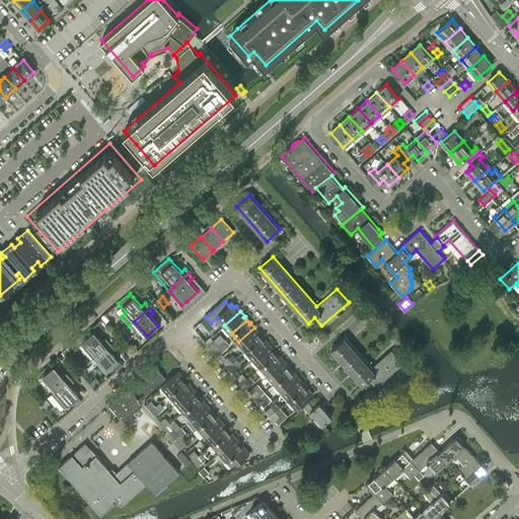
[(257,334),(260,332),(254,327),(238,342),(245,350),(261,338),(257,334)]
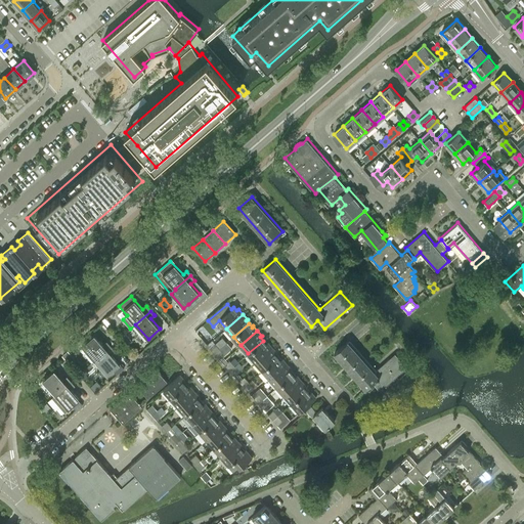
[(127,346),(132,341),(126,334),(120,339),(127,346)]
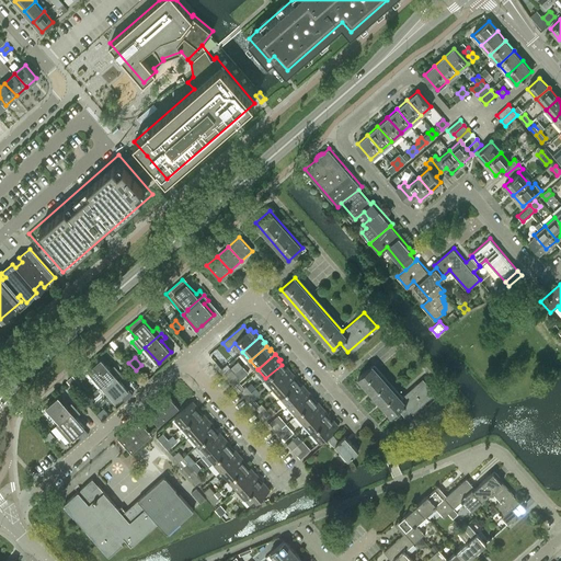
[(114,365),(110,369),(101,358),(92,366),(89,362),(81,368),(84,373),(88,370),(101,386),(118,370),(114,365)]
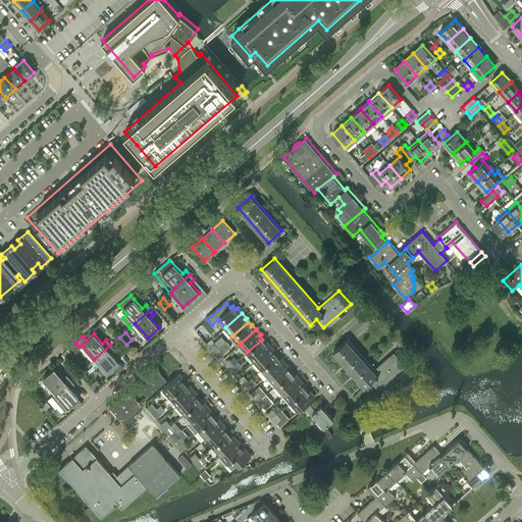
[(207,333),(203,338),(206,343),(211,337),(207,333)]
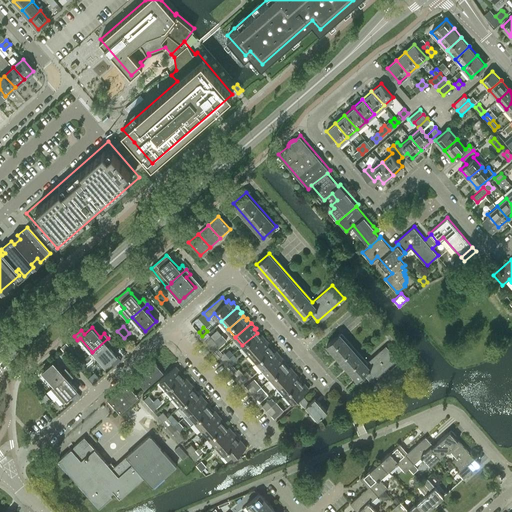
[(261,334),(260,336),(257,333),(242,345),(249,353),(266,339),(261,334)]
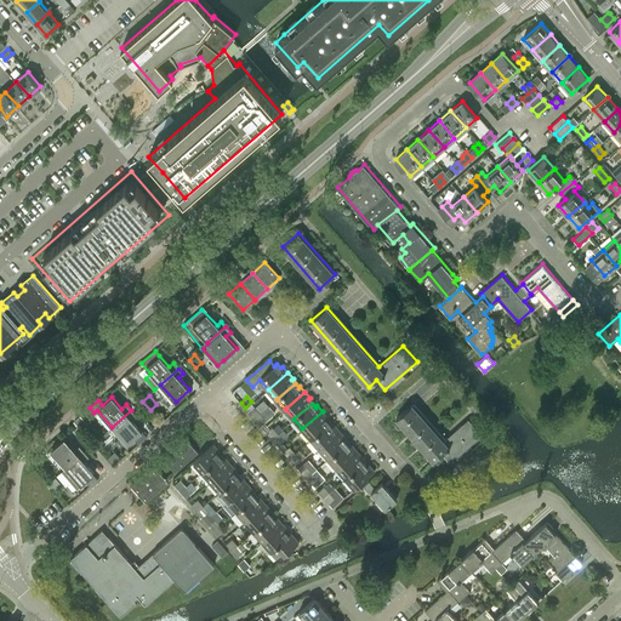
[(444,440),(433,429),(422,416),(412,404),(396,419),(406,429),(417,443),(428,454),(433,460),(442,453),(450,462),(469,445),(482,434),(468,419),(455,429),(444,440)]
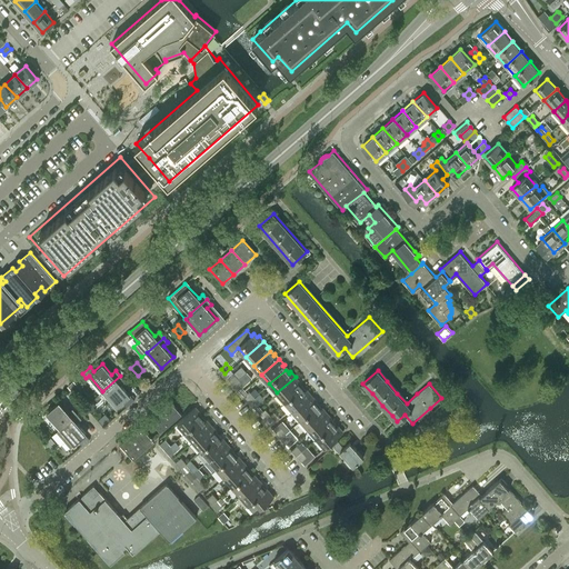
[(239,379),(233,383),(238,390),(243,385),(251,378),(247,372),(239,379)]
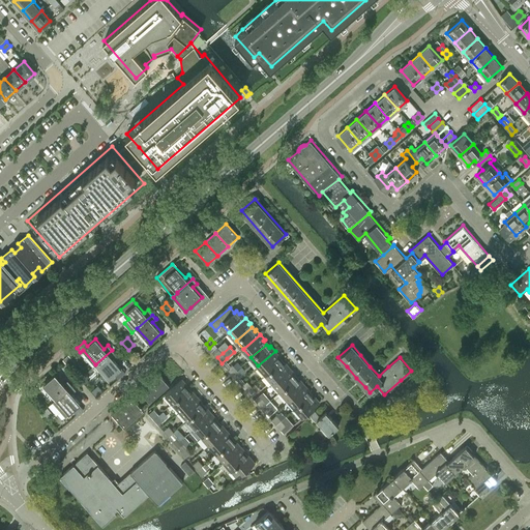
[(217,357),(223,353),(217,348),(212,352),(217,357)]
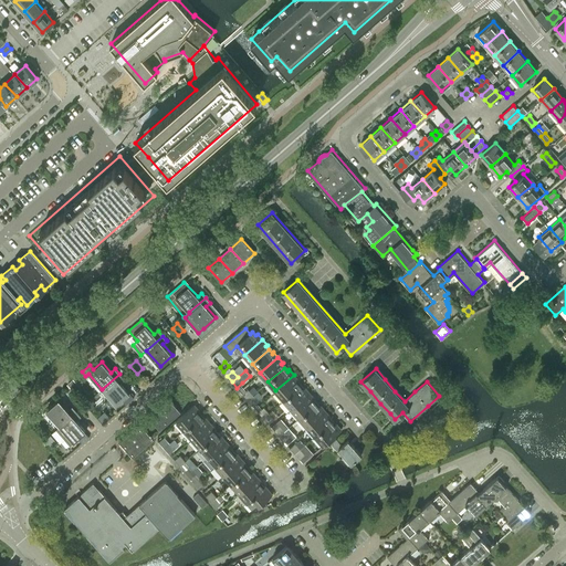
[(119,383),(124,379),(119,374),(102,389),(111,398),(108,400),(108,402),(112,406),(114,406),(129,392),(119,383)]
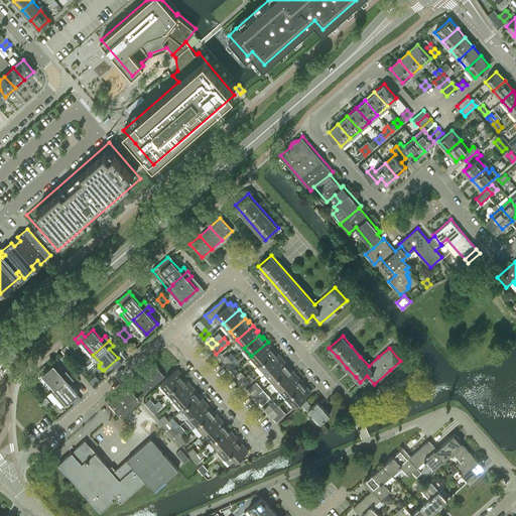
[(270,349),(272,347),(268,342),(251,356),(259,365),(273,352),(270,349)]
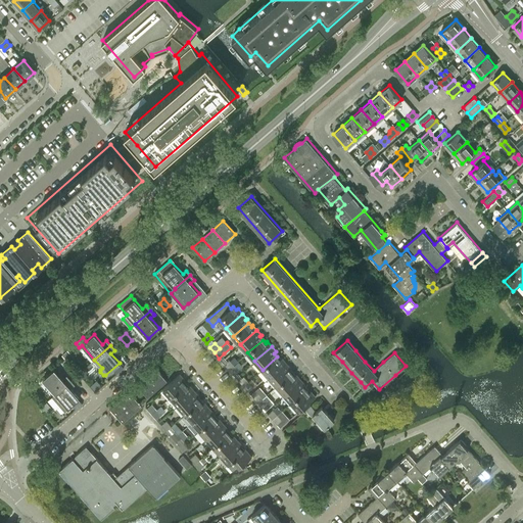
[(282,359),(280,360),(277,357),(263,370),(270,378),(286,363),(282,359)]
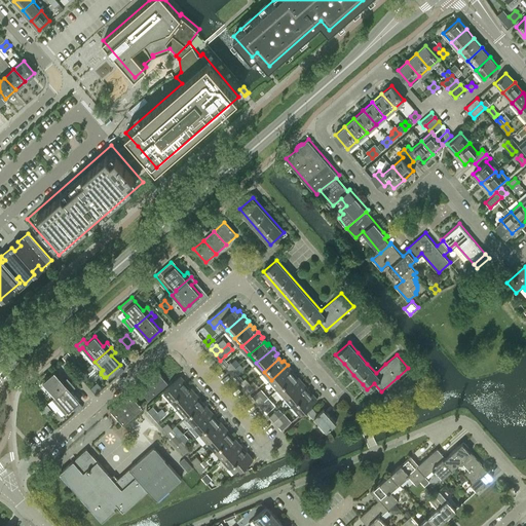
[(230,371),(235,367),(230,362),(225,366),(230,371)]
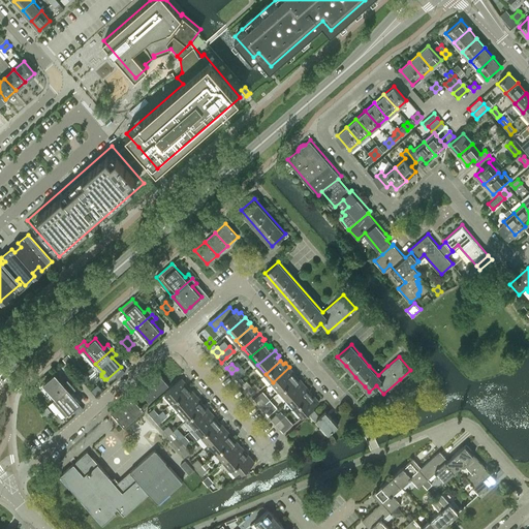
[(291,374),(293,372),(289,367),(273,382),(280,391),(294,377),(291,374)]
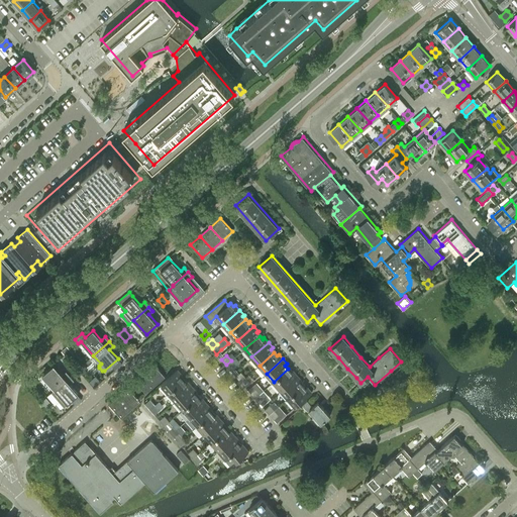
[(231,371),(236,366),(231,360),(226,365),(231,371)]
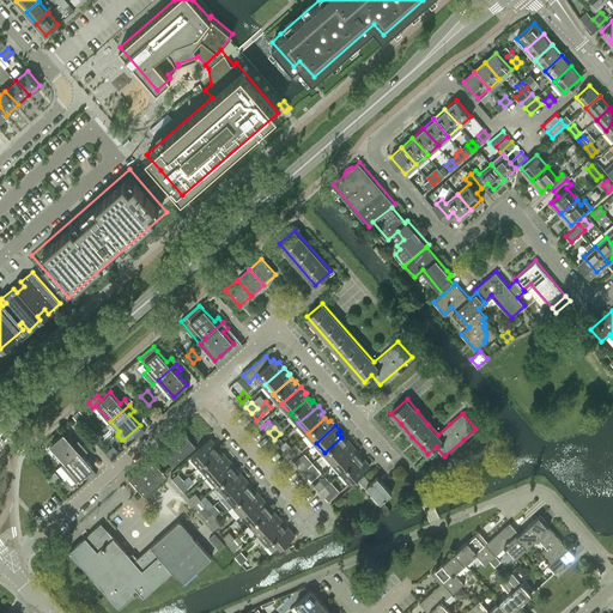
[(101,431),(92,438),(95,442),(103,435),(101,431)]
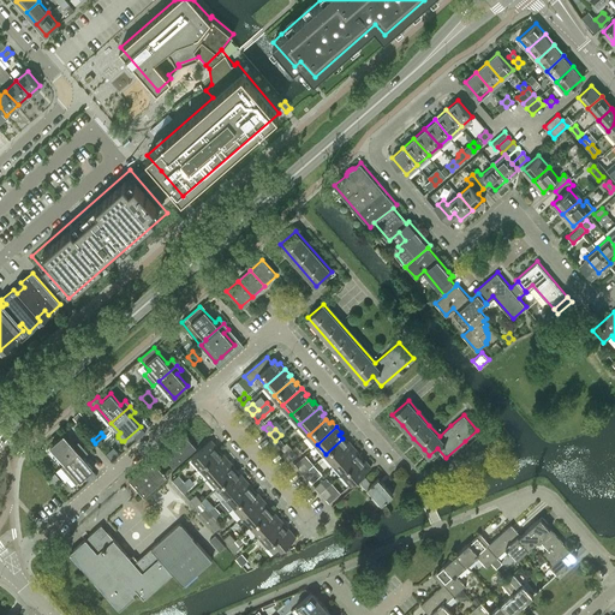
[(173,467),(196,447),(184,433),(161,453),(173,467)]
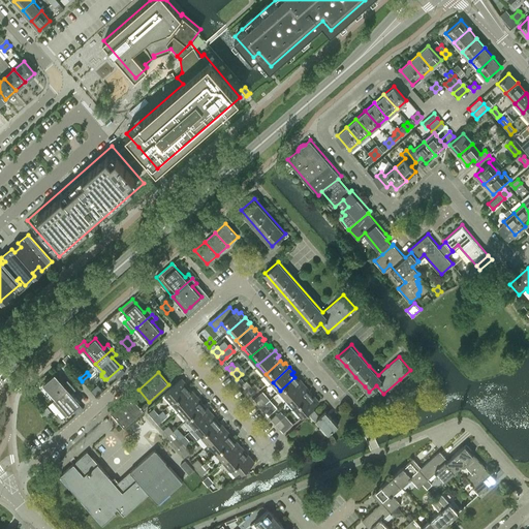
[(67,380),(63,383),(55,373),(43,383),(56,398),(71,384),(67,380)]
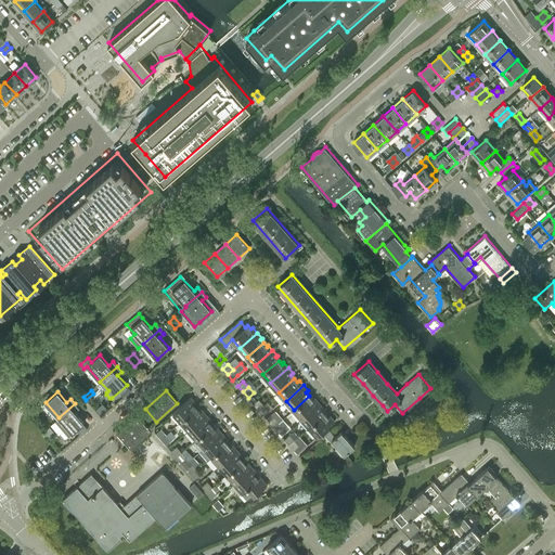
[(314,398),(312,399),(309,396),(294,410),(301,418),(319,403),(314,398)]
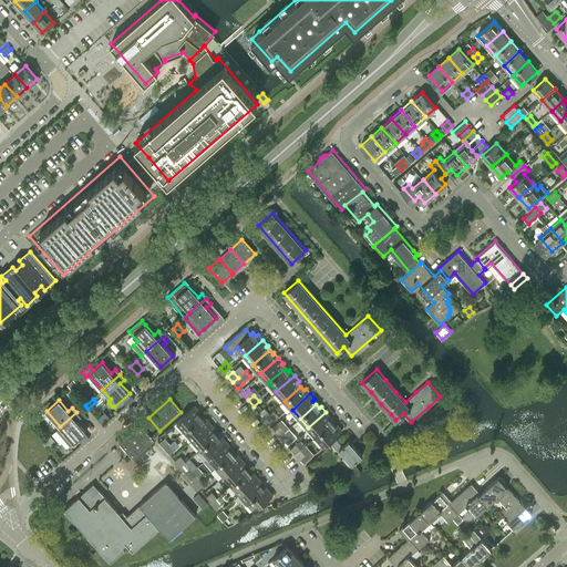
[(197,413),(199,411),(195,405),(176,421),(185,431),(200,416),(197,413)]
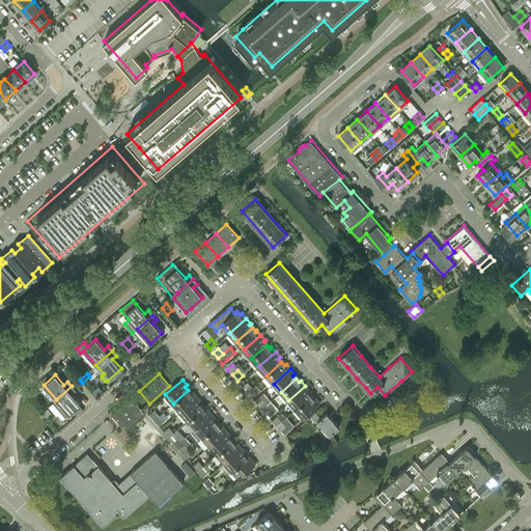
[(247,392),(252,387),(247,382),(242,386),(247,392)]
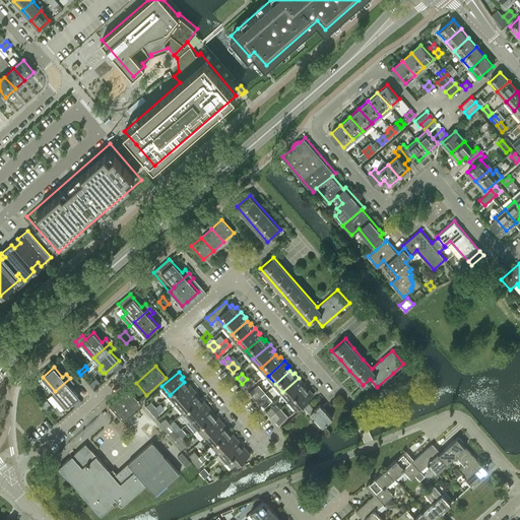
[(70,386),(74,383),(70,378),(55,391),(52,394),(64,409),(71,402),(77,397),(79,396),(70,386)]
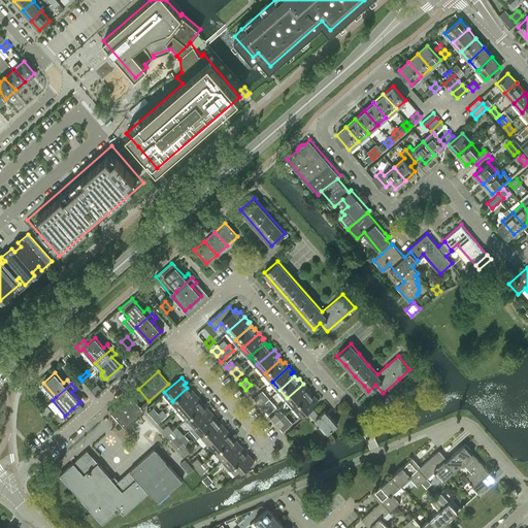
[(306,390),(307,389),(303,384),(287,398),(294,406),(309,393),(306,390)]
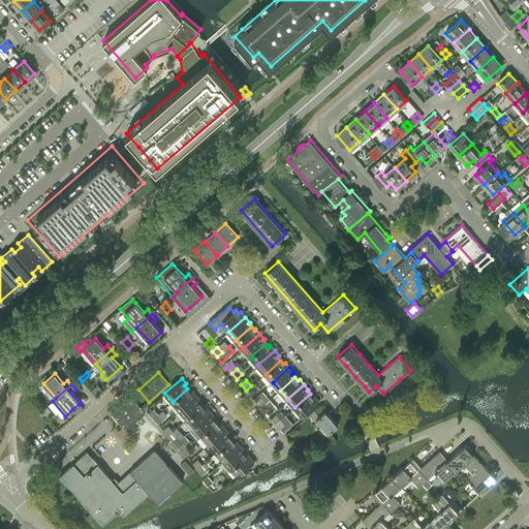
[(251,396),(256,392),(251,385),(246,391),(251,396)]
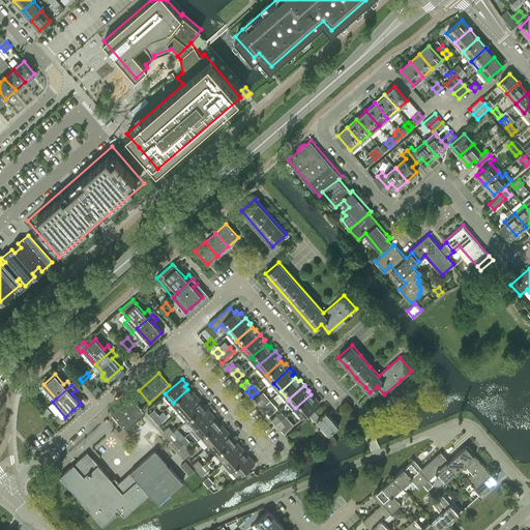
[(193,391),(190,392),(187,389),(173,403),(180,411),(197,396),(193,391)]
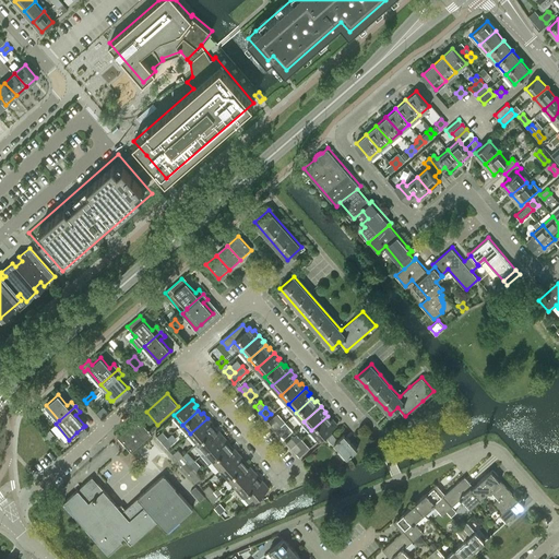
[(332,418),(330,420),(328,416),(311,430),(319,439),(337,424),(332,418)]
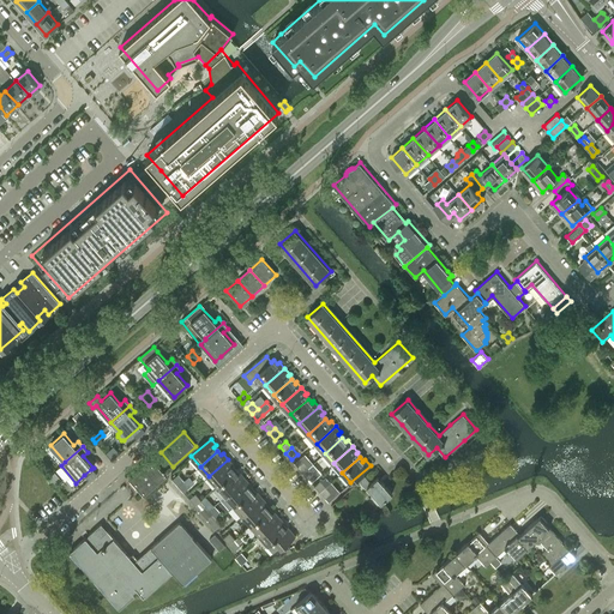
[(144,495),(166,476),(152,459),(130,480),(144,495)]
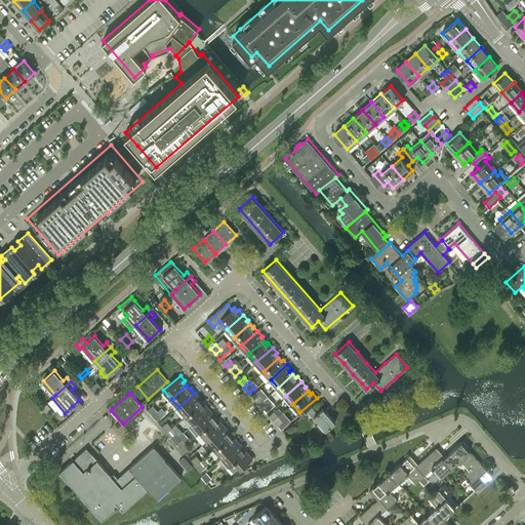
[(198,399),(199,398),(195,393),(178,407),(186,415),(200,402),(198,399)]
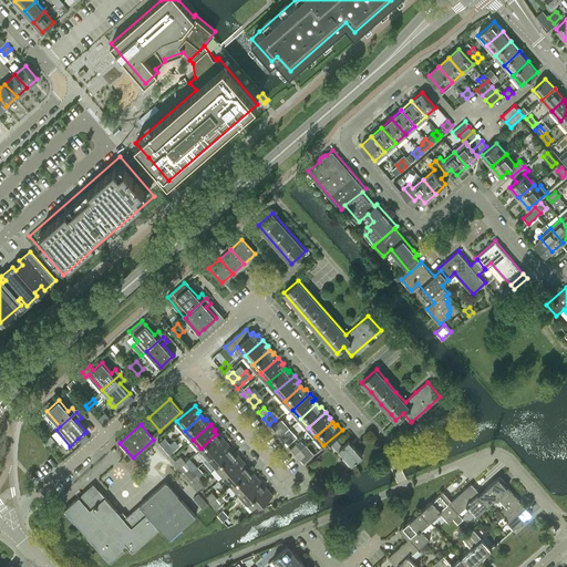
[(279,436),(285,432),(280,425),(275,431),(279,436)]
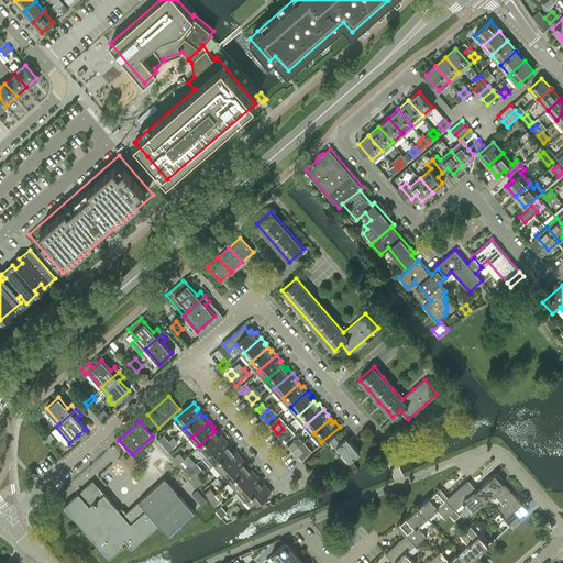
[(283,439),(288,434),(283,429),(277,433),(283,439)]
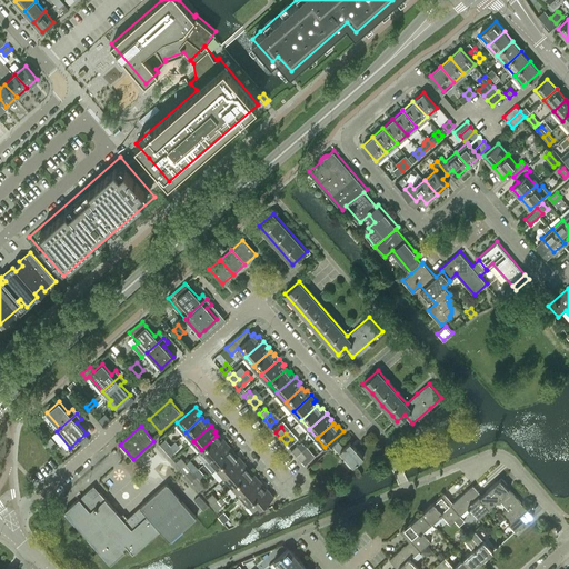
[(85,435),(78,440),(81,445),(88,438),(85,435)]
